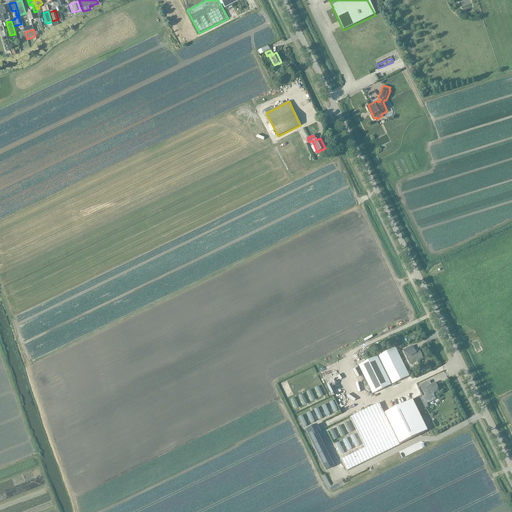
[(395,347),(358,366),(373,395),(410,377),(395,347)]
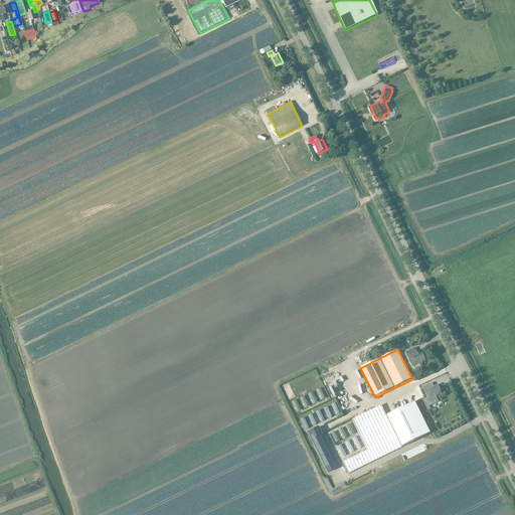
[(409,350),(405,353),(412,366),(415,365),(416,366),(425,361),(421,353),(418,355),(416,351),(411,354),(409,350)]
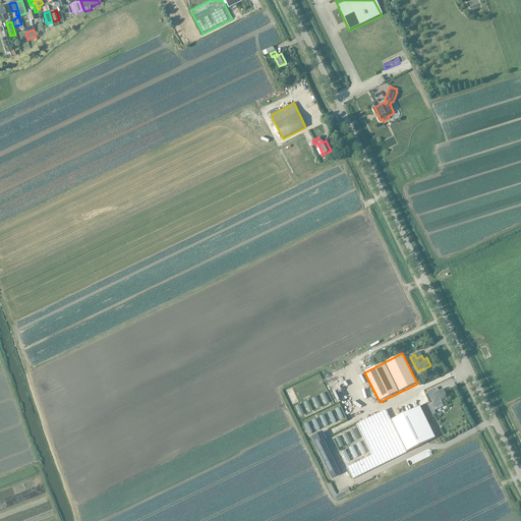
[(437,388),(427,393),(435,408),(443,404),(440,400),(446,397),(443,390),(439,392),(437,388)]
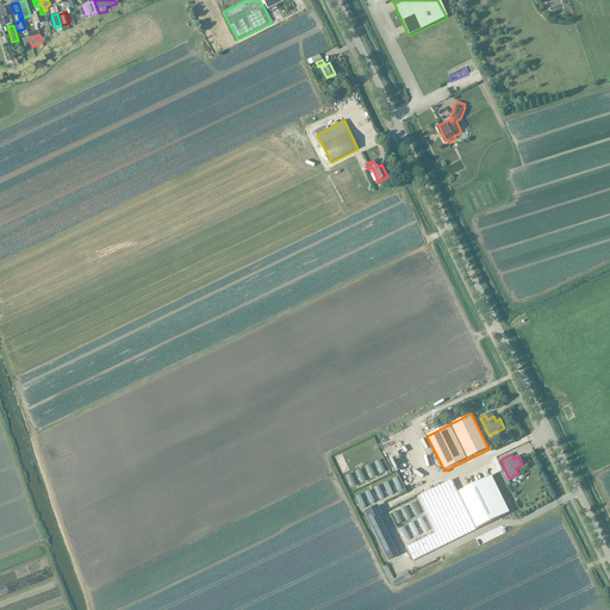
[(379,460),(375,462),(381,473),(385,472),(379,460)]
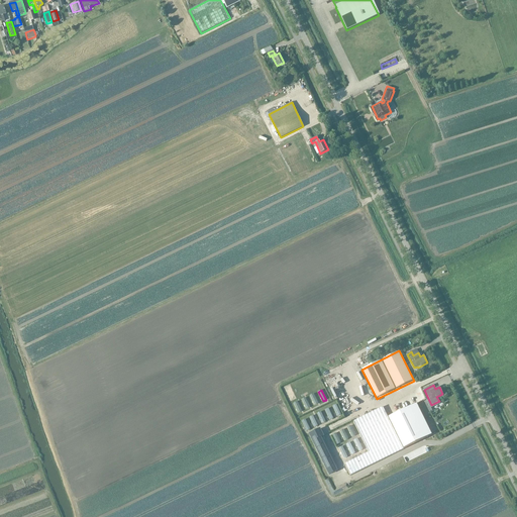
[(404,396),(406,403),(416,400),(414,393),(404,396)]
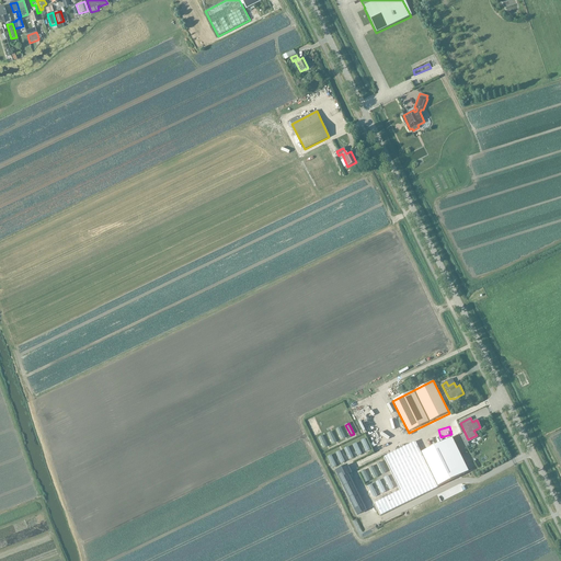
[(340,427),(336,430),(341,439),(345,437),(340,427)]
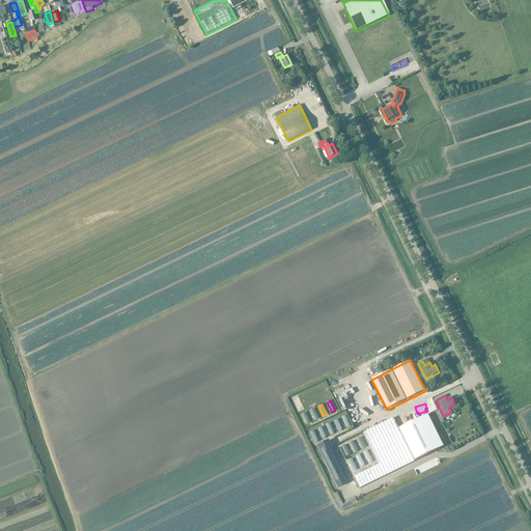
[(313,409),(310,410),(314,420),(318,418),(313,409)]
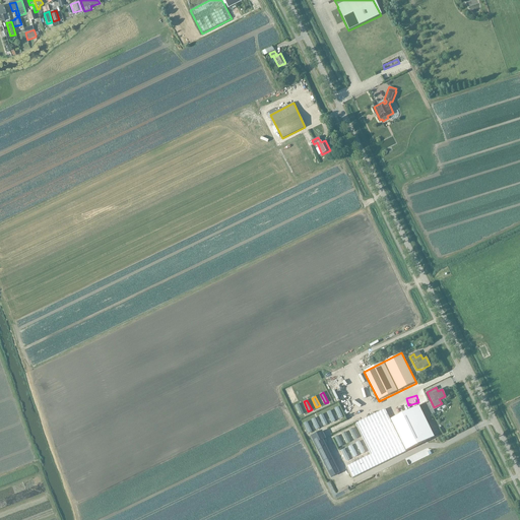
[(299,404),(295,405),(300,415),(303,414),(299,404)]
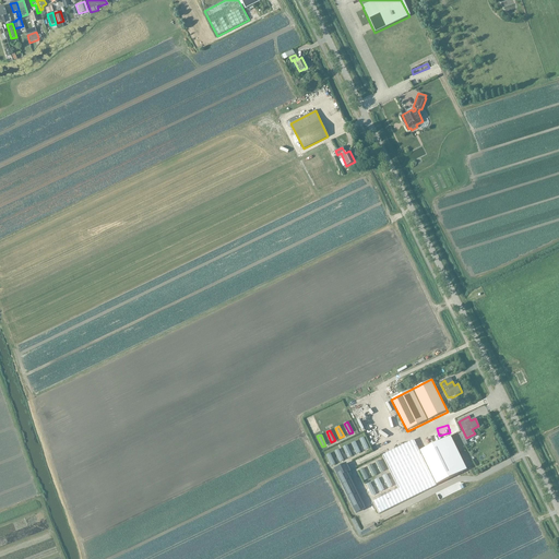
[(450,437),(419,451),(436,485),(466,470),(450,437)]
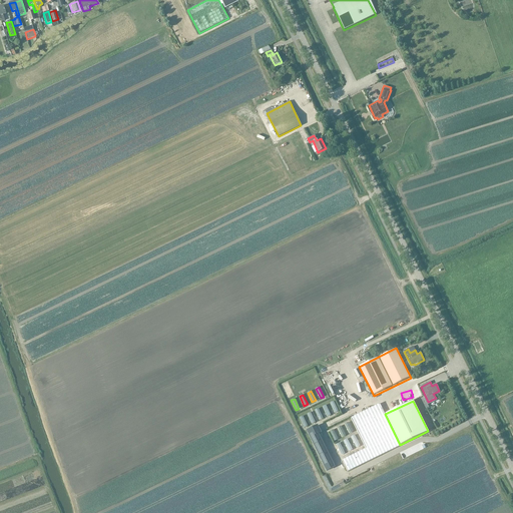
[(366,449),(343,460),(348,471),(400,445),(385,414),(380,404),(351,418),(366,449)]
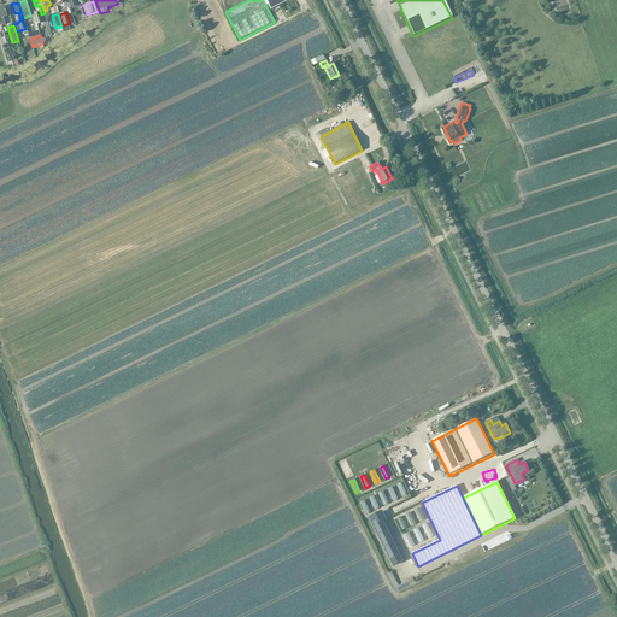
[(418,507),(415,510),(419,522),(424,519),(418,507)]
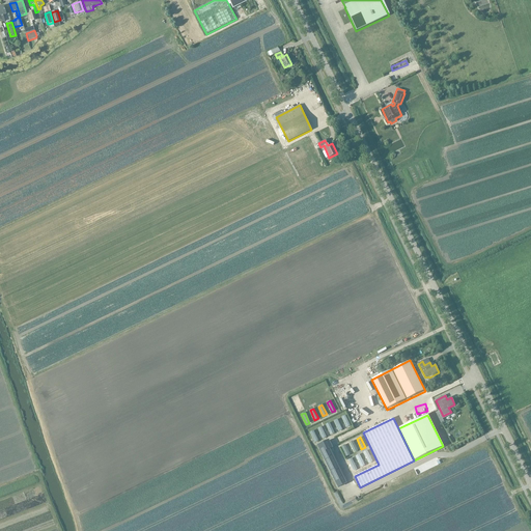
[(329,449),(332,448),(328,440),(317,446),(337,487),(345,483),(329,449)]
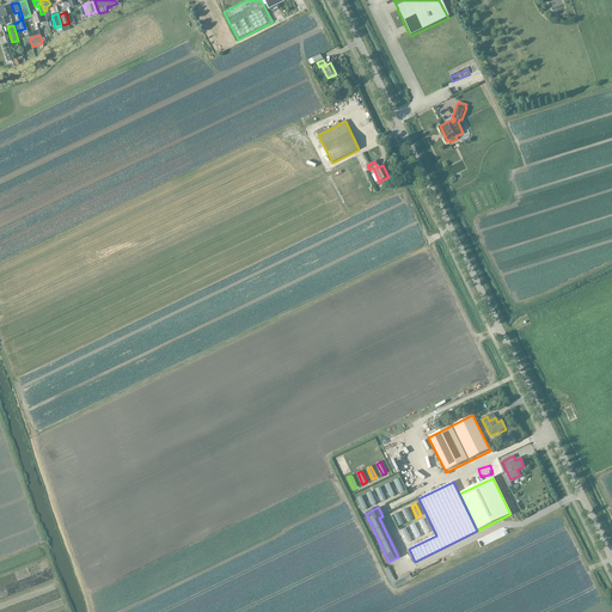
[(407,508),(402,510),(408,521),(412,520),(407,508)]
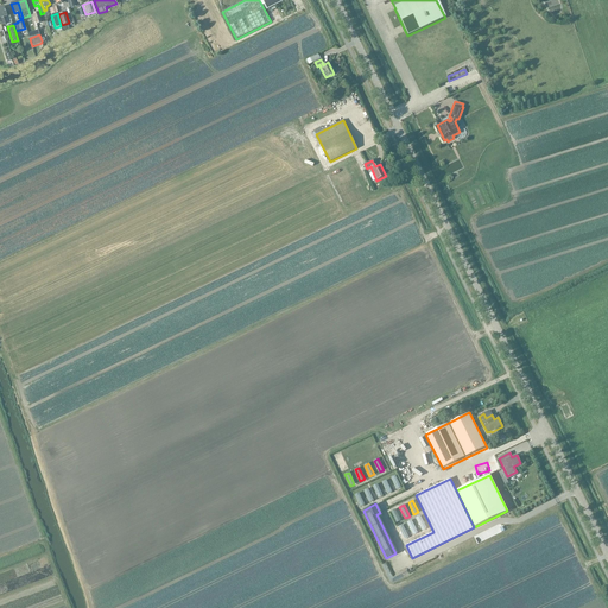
[(394,510),(391,512),(396,523),(400,520),(394,510)]
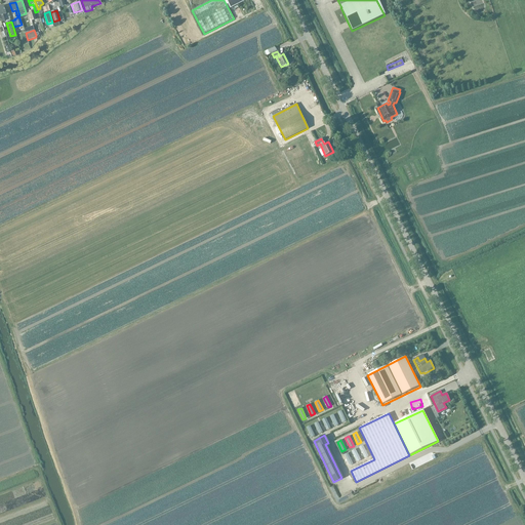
[(364,458),(368,456),(363,446),(359,447),(364,458)]
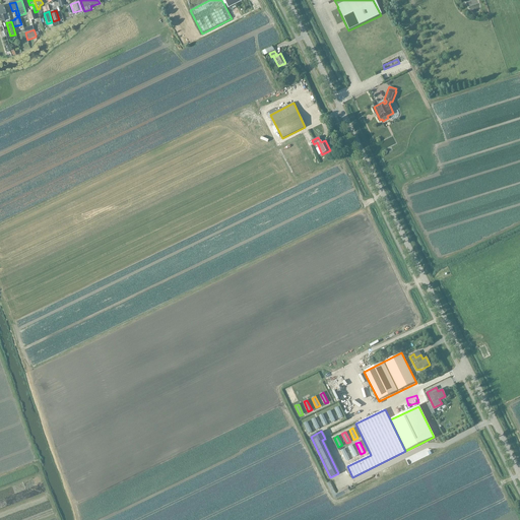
[(353,458),(358,456),(351,445),(348,447),(353,458)]
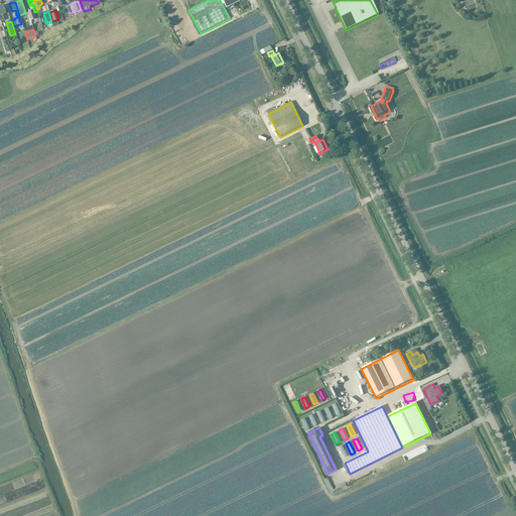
[(344,458),(347,457),(342,445),(338,447),(344,458)]
